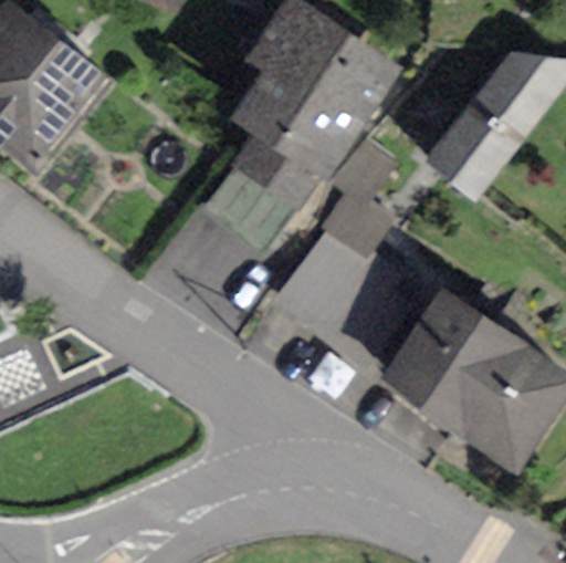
[(111,79),(7,0),(4,0),(0,6),(0,149),(37,177),(111,79)]
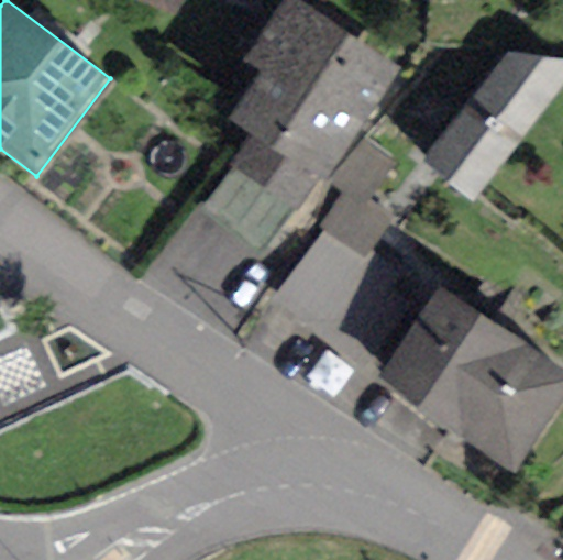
[(138,0),(147,4),(176,19),(185,0),(138,0)]
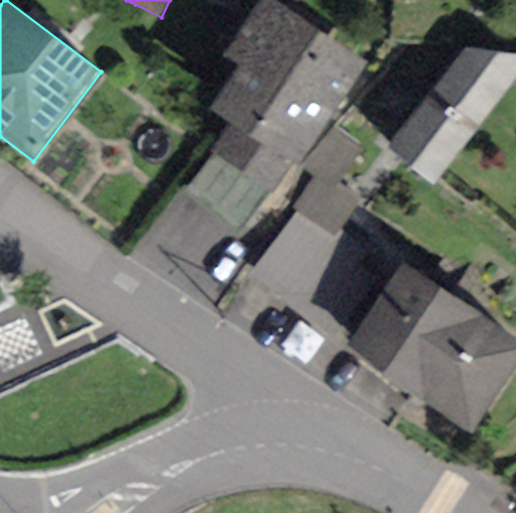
[(363,65),(267,0),(261,0),(224,55),(239,66),(212,106),(234,119),(212,149),(216,150),(265,189),(272,194),(294,163),(363,65)]
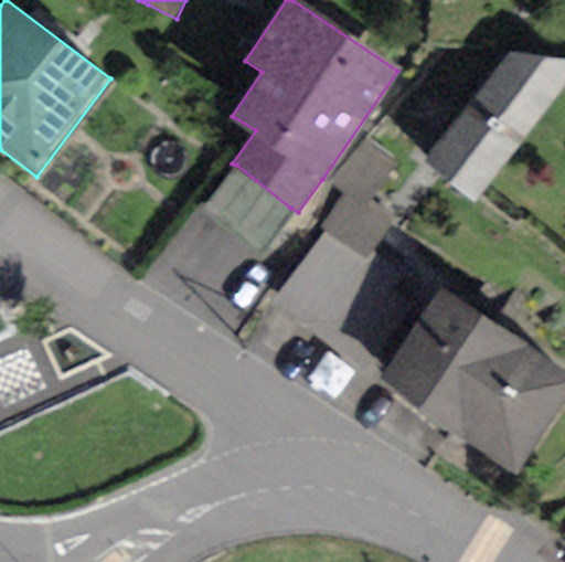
[(564,80),(564,59),(510,51),(424,158),(475,200),(564,80)]
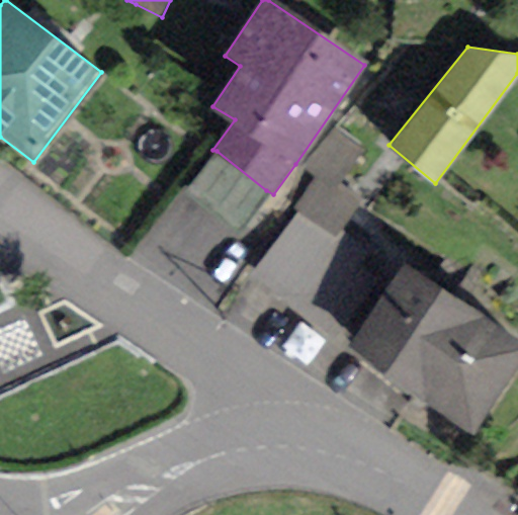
[(361,147),(333,126),(303,168),(315,176),(291,207),(297,211),(331,236),(337,228),(360,196),(337,179),(361,147)]
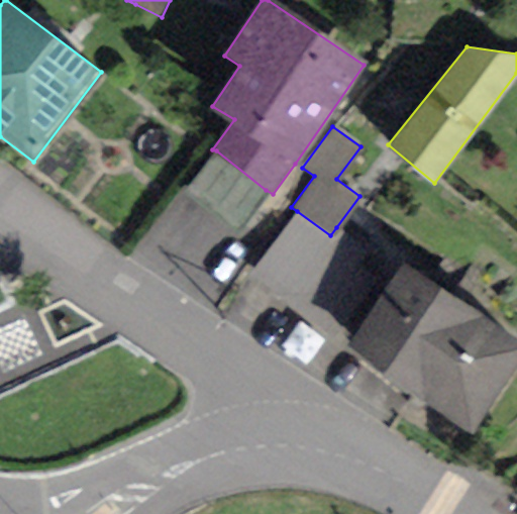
[(237,226),(266,190),(216,150),(187,187),(237,226)]
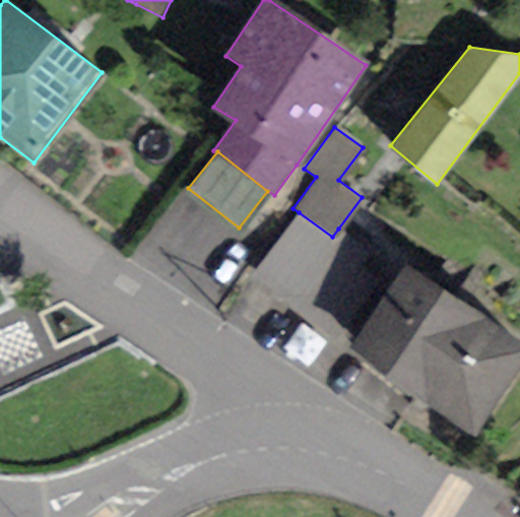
[(519,364),(519,342),(405,265),(348,348),(473,434),(519,364)]
